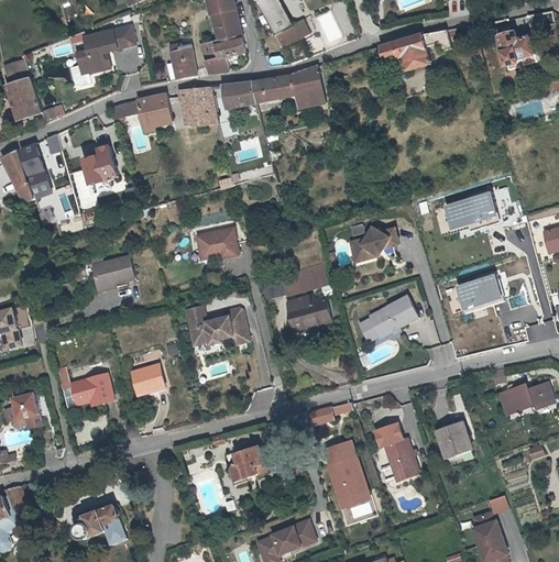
[(206,0),(210,14),(234,6),(231,0),(206,0)]
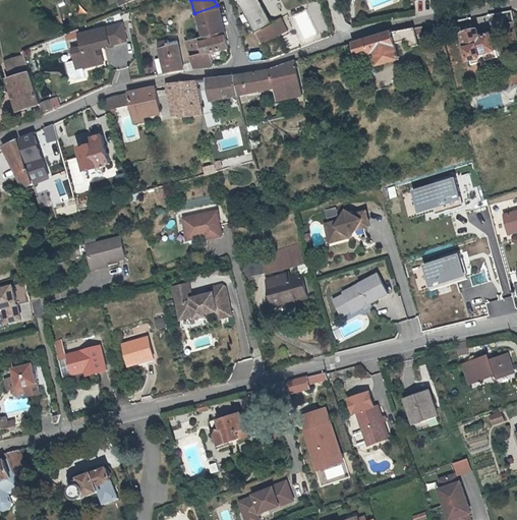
[(235,0),(253,32),(265,25),(268,32),(272,30),(266,18),(255,0),(235,0)]
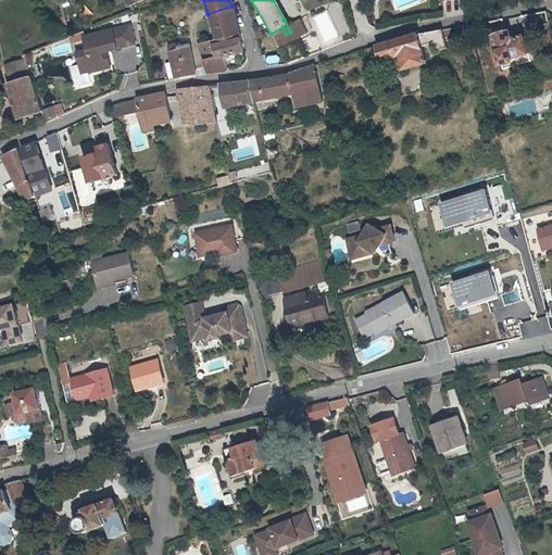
[(238,33),(231,5),(208,14),(214,38),(236,33),(238,33)]
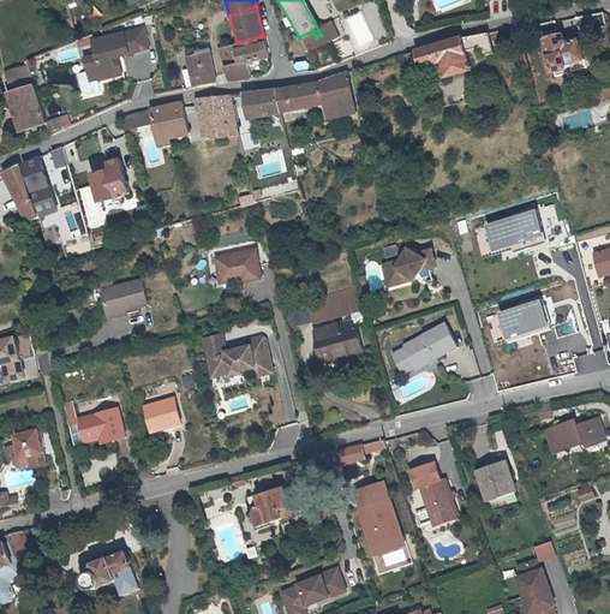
[(112,55),(117,54),(148,47),(143,27),(88,40),(91,54),(81,57),(85,81),(117,73),(112,55)]
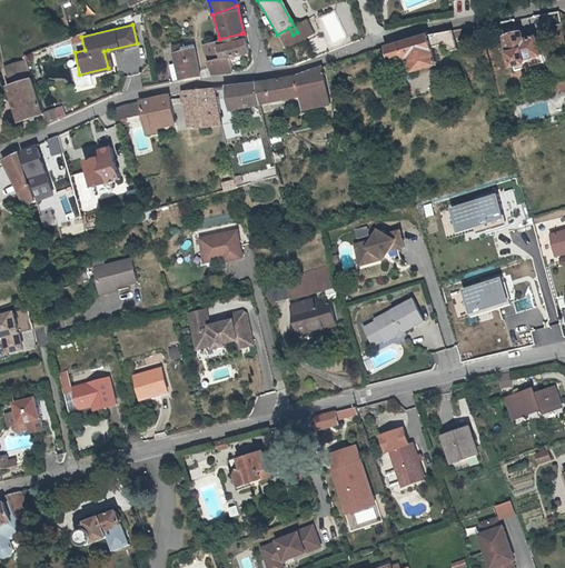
[(554,47),(564,45),(558,25),(548,27),(554,47)]
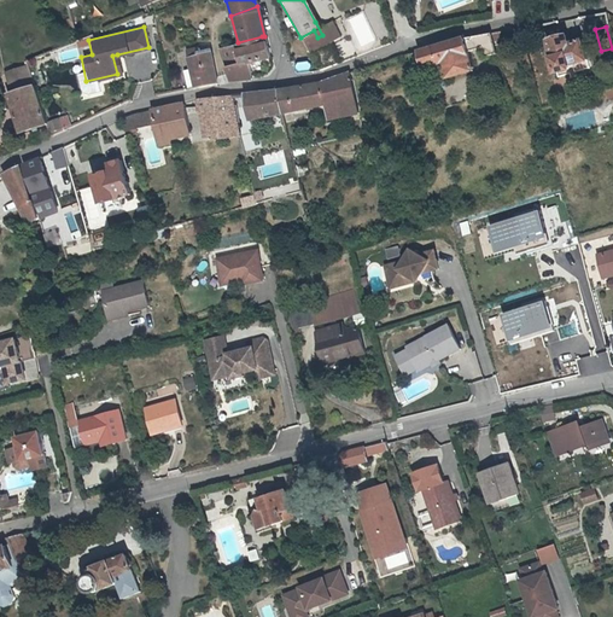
[(314,30),(301,38),(308,52),(327,42),(322,35),(317,38),(314,30)]
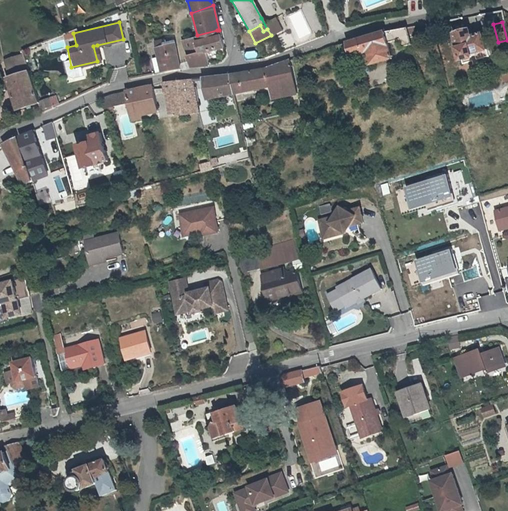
[(381,31),(337,44),(342,60),(349,58),(348,56),(363,51),(368,64),(390,57),(386,42),(397,38),(399,46),(410,43),(405,26),(381,31)]
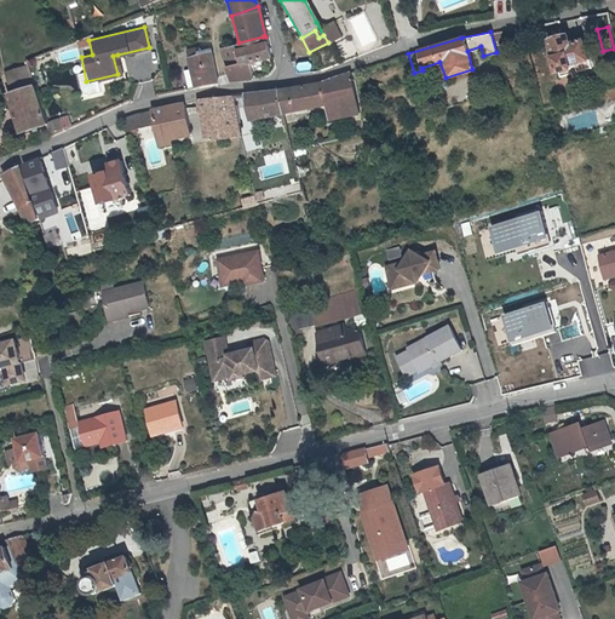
[(564,34),(547,39),(552,57),(551,57),(555,72),(568,68),(568,64),(586,59),(580,40),(576,41),(575,35),(565,38),(564,34)]
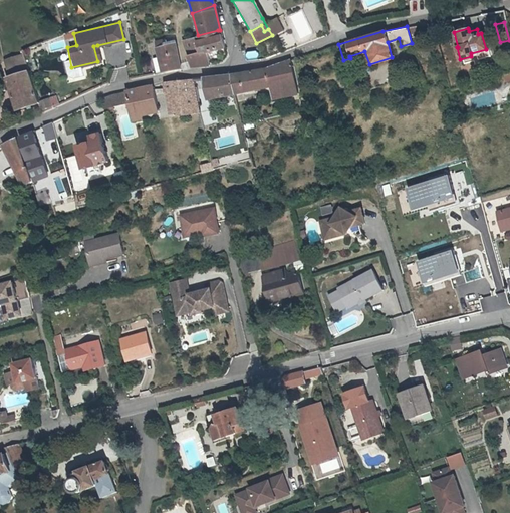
[(200,51),(205,49),(223,46),(218,30),(198,35),(194,36),(200,51)]
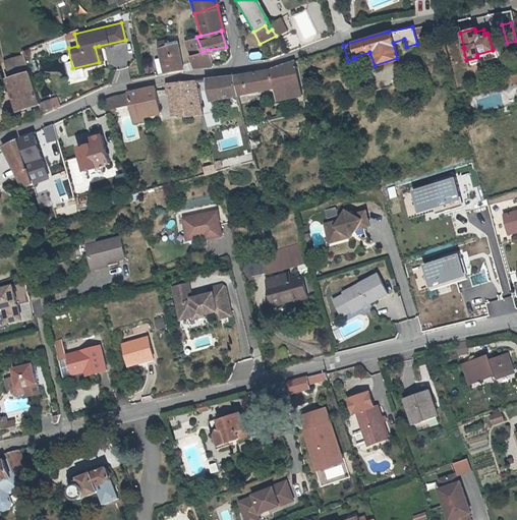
[(211,62),(208,50),(203,52),(196,37),(182,41),(193,66),(212,64),(211,62)]
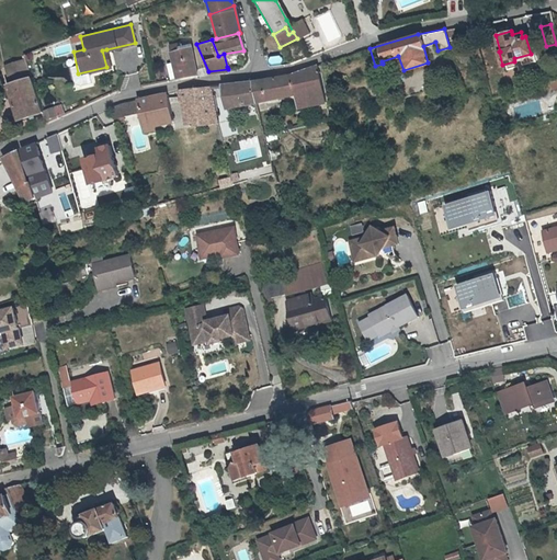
[(168,45),(172,60),(175,76),(177,77),(177,78),(196,73),(189,46),(180,49),(178,43),(168,45)]
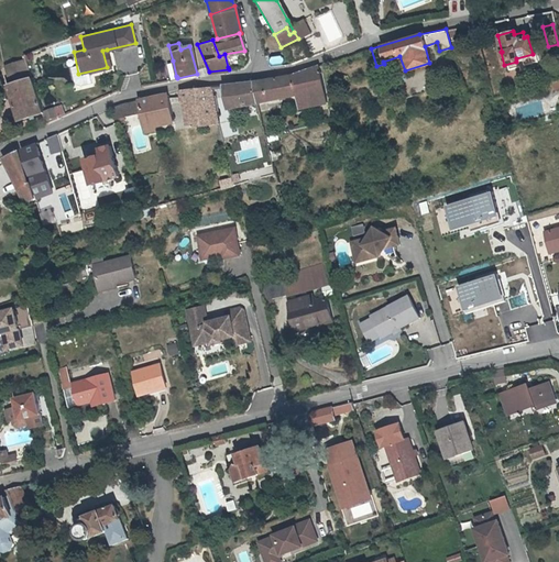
[(265,57),(269,65),(286,63),(280,50),(265,57)]
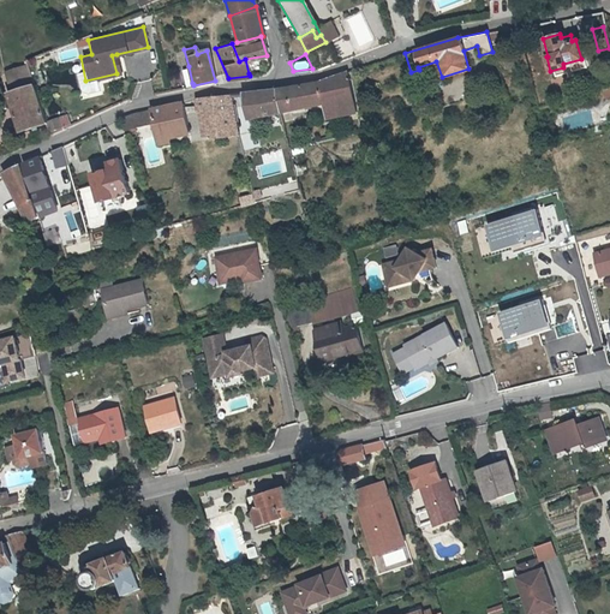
[(25,65),(5,71),(11,91),(31,84),(25,65)]
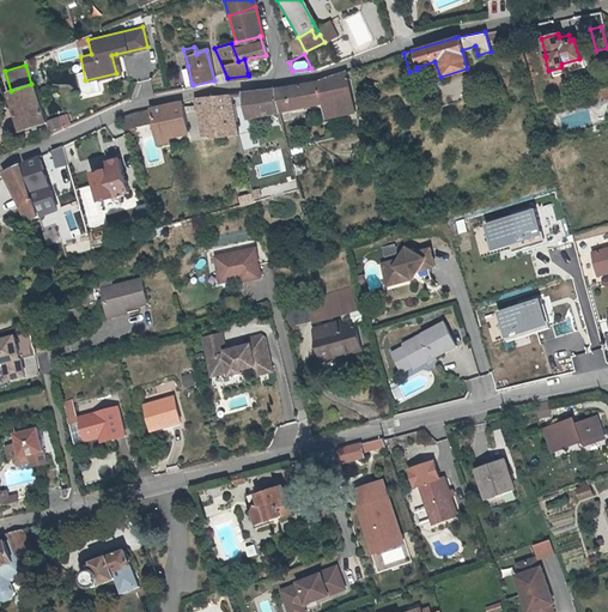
[(192,83),(188,66),(180,67),(184,85),(192,83)]
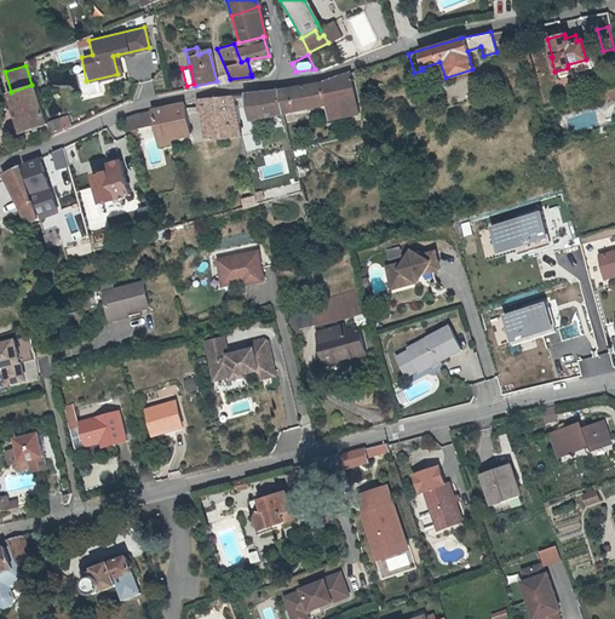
[(289,87),(276,89),(282,112),(325,102),(328,118),(338,116),(357,113),(348,72),(316,82),(303,85),(289,87)]
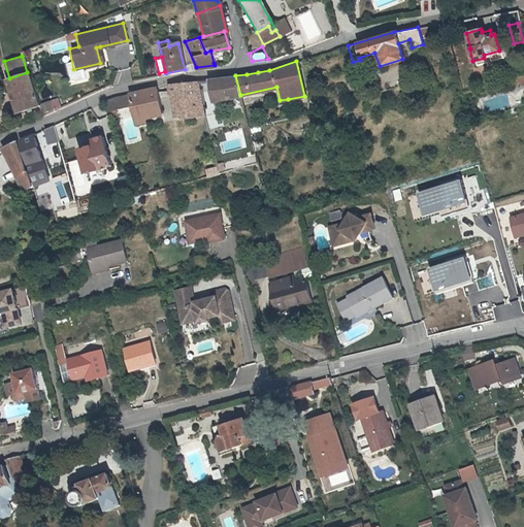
[(17,111),(38,105),(27,72),(9,78),(5,79),(17,111)]
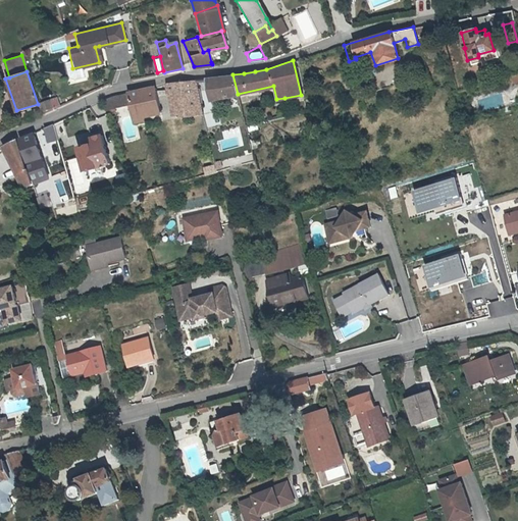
[(238,94),(232,74),(206,77),(211,100),(238,94)]
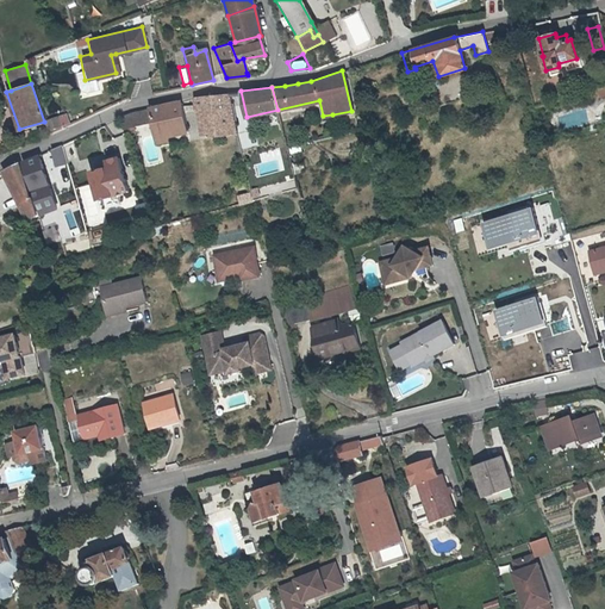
[(210,132),(235,130),(228,93),(193,97),(193,109),(198,109),(203,134),(210,132)]
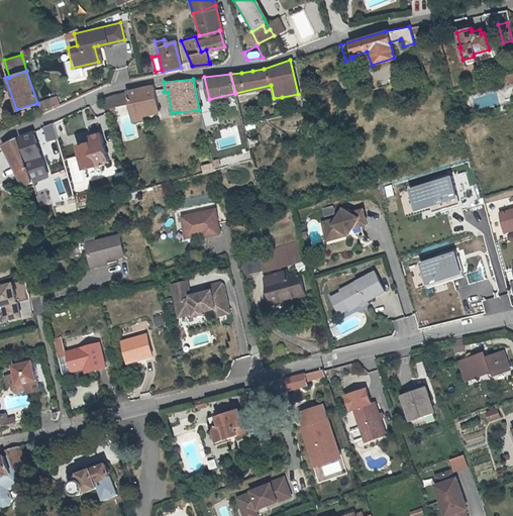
[(138,107),(157,103),(152,85),(109,95),(101,99),(104,109),(128,103),(132,121),(141,119),(140,114),(138,107)]
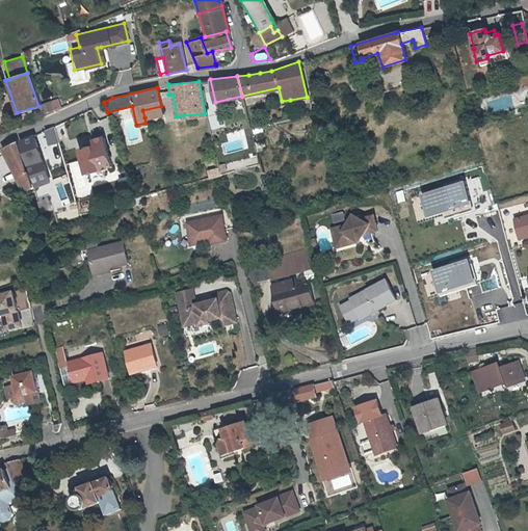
[(44,113),(59,108),(56,99),(41,104),(44,113)]
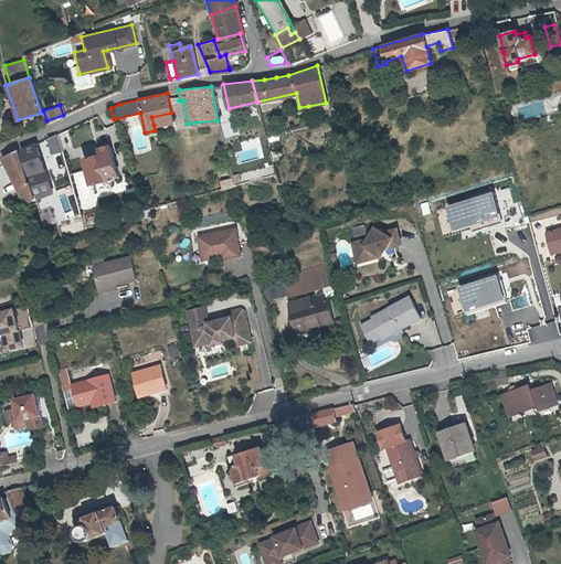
[(151,117),(154,125),(172,120),(171,113),(151,117)]
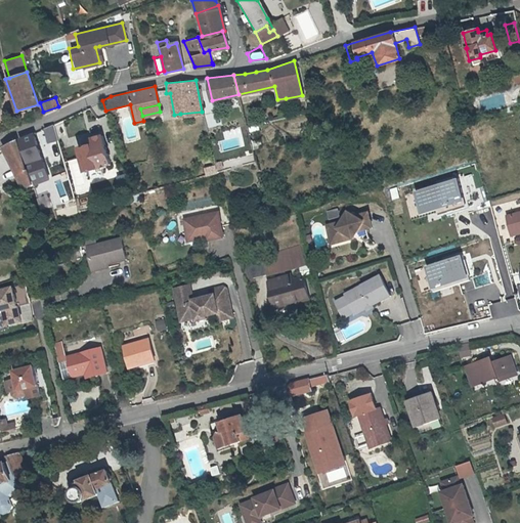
[(202,112),(180,114),(186,141),(209,135),(204,112),(202,112)]
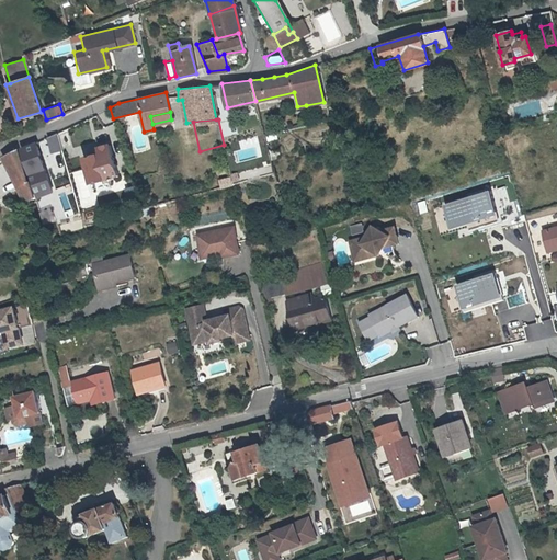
[(34,143),(20,149),(27,173),(29,180),(29,181),(33,197),(52,192),(34,141),(34,143)]
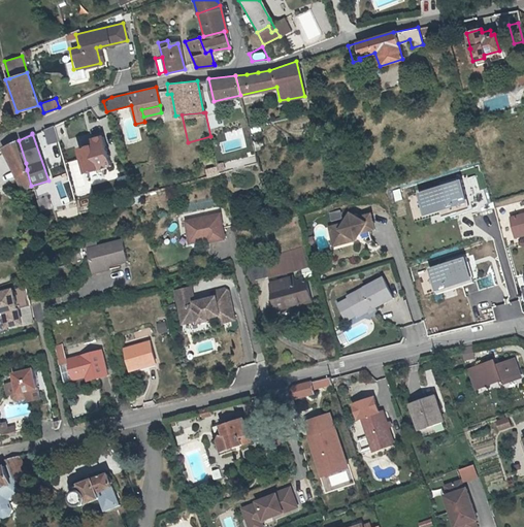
[(101,137),(91,140),(92,145),(77,150),(85,173),(109,166),(101,137)]
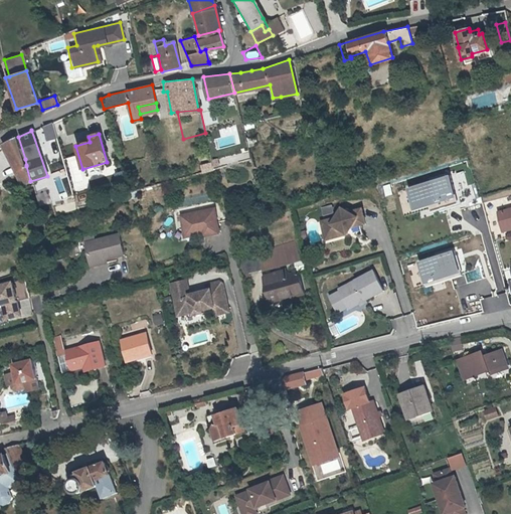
[(24,166),(15,138),(1,145),(22,185),(30,181),(26,166),(24,166)]
